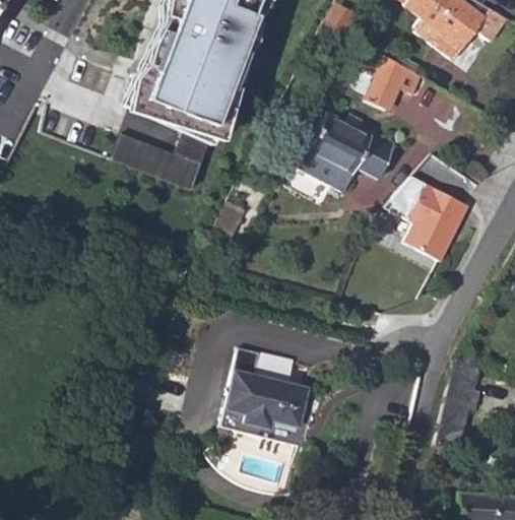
[(262,0),(174,0),(134,105),(187,125),(175,155),(122,135),(113,159),(190,190),(262,0)]
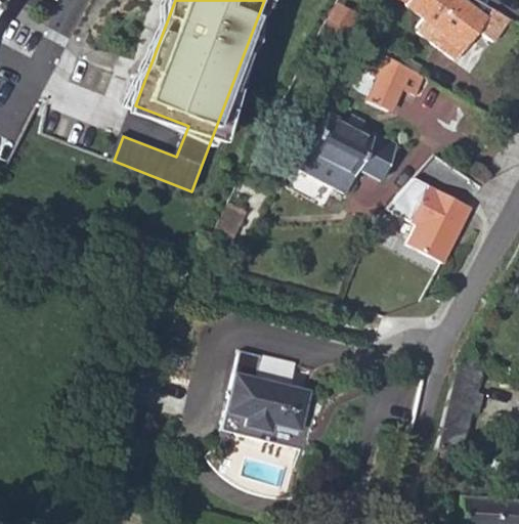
[(468,47),(481,29),(495,9),(485,3),(479,0),(411,0),(408,4),(425,16),(468,47)]
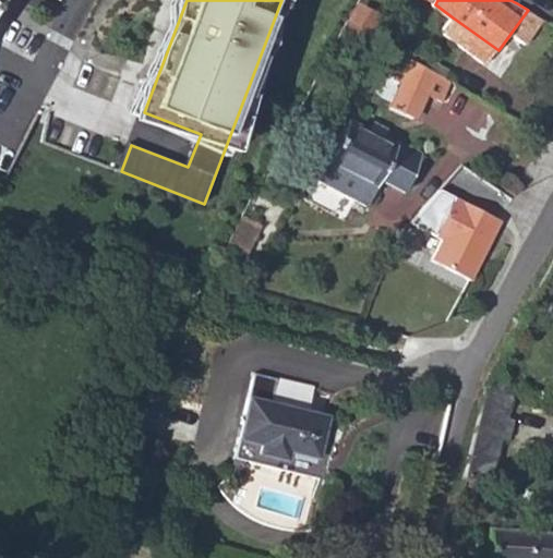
[(513,31),(528,40),(544,19),(528,10),(513,31)]
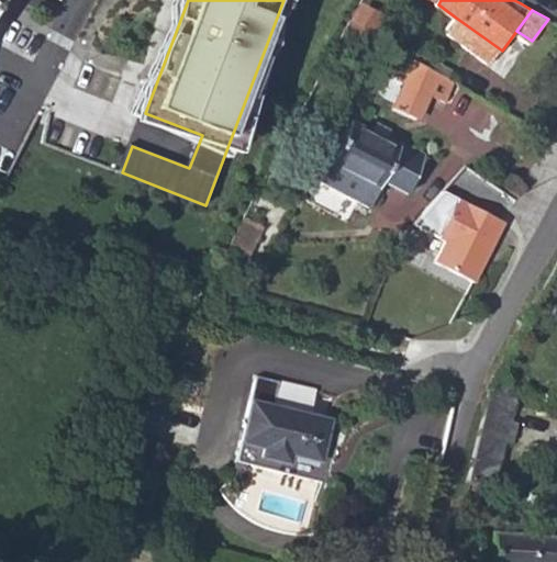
[(449,36),(491,66),(502,51),(456,18),(447,27),(449,36)]
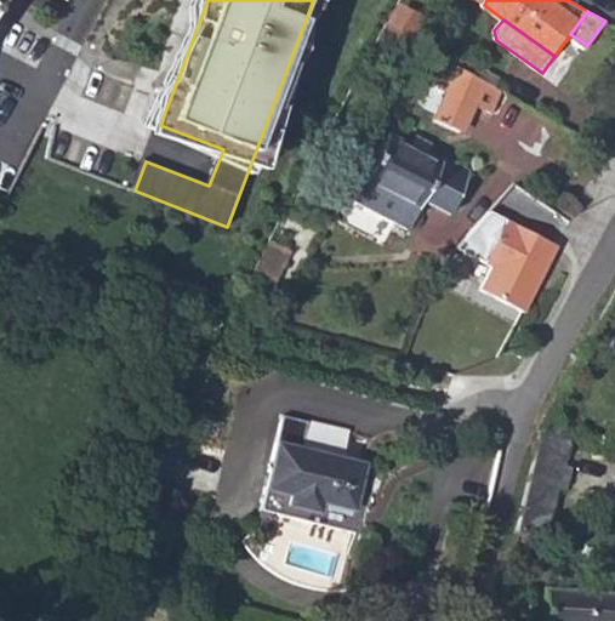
[(465,132),(479,98),(483,89),(461,79),(442,123),(465,132)]
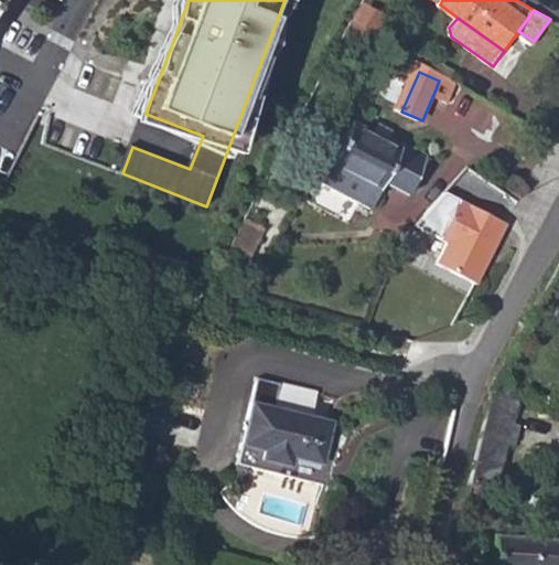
[(394,132),(380,125),(375,135),(355,124),(324,182),(358,200),(367,184),(371,178),(386,184),(387,182),(412,193),(431,157),(407,145),(402,150),(390,142),(394,132)]
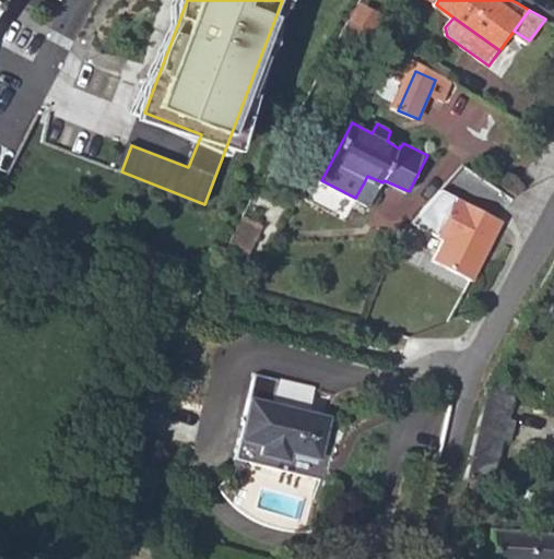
[(364,182),(379,190),(382,182),(367,176),(364,182)]
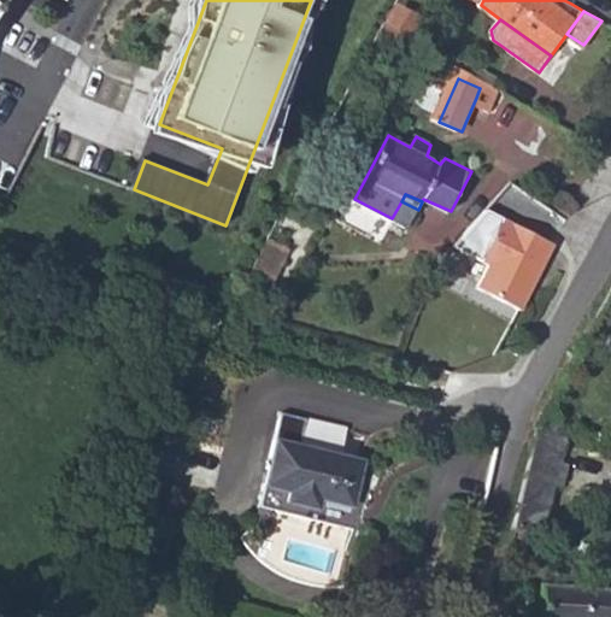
[(557,245),(489,209),(457,246),(492,265),(480,288),(523,310),(557,245)]
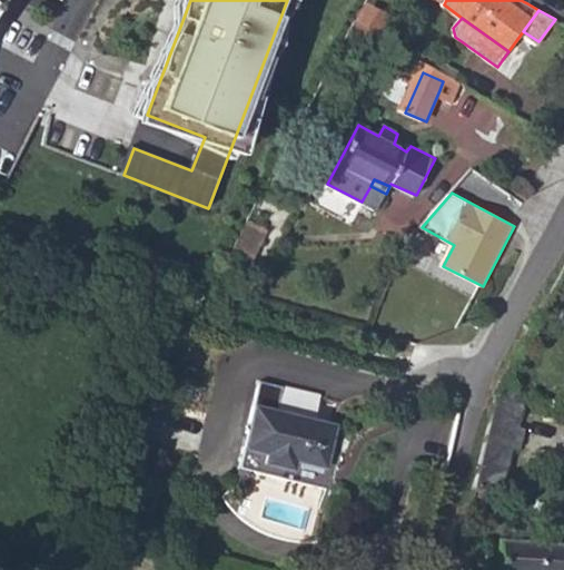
[(253,264),(233,254),(231,256),(225,267),(246,278),(253,264)]
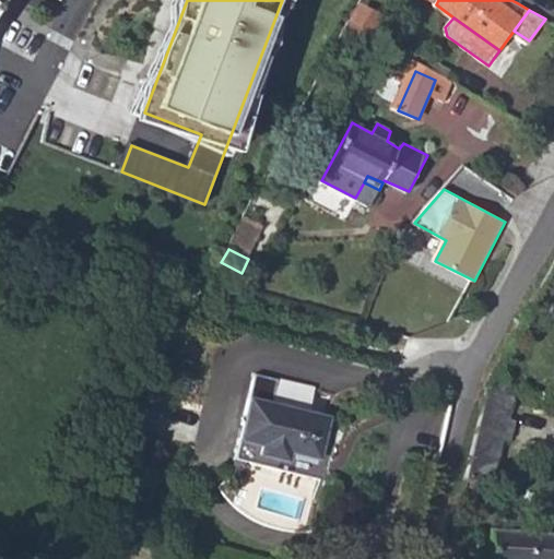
[(509,423),(517,387),(517,385),(498,378),(487,395),(476,440),(464,489),(487,494),(491,480),(496,483),(506,440),(511,439),(517,424),(509,423)]
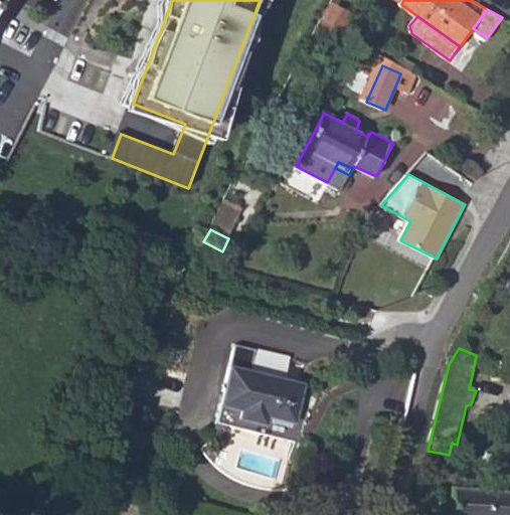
[(243,419),(263,423),(266,414),(272,415),(298,423),(307,386),(231,367),(222,404),(244,408),(243,419)]
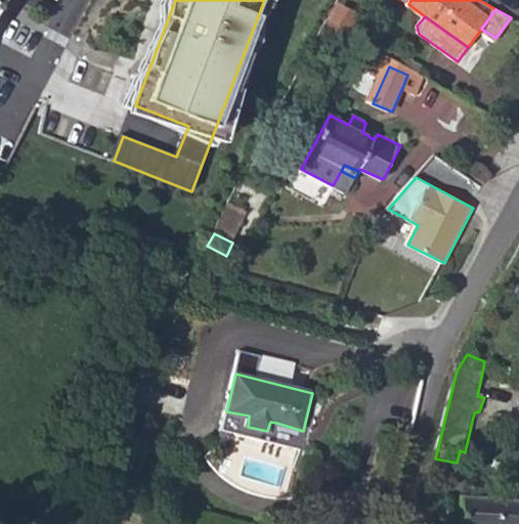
[(267,431),(273,434),(276,423),(270,422),(267,431)]
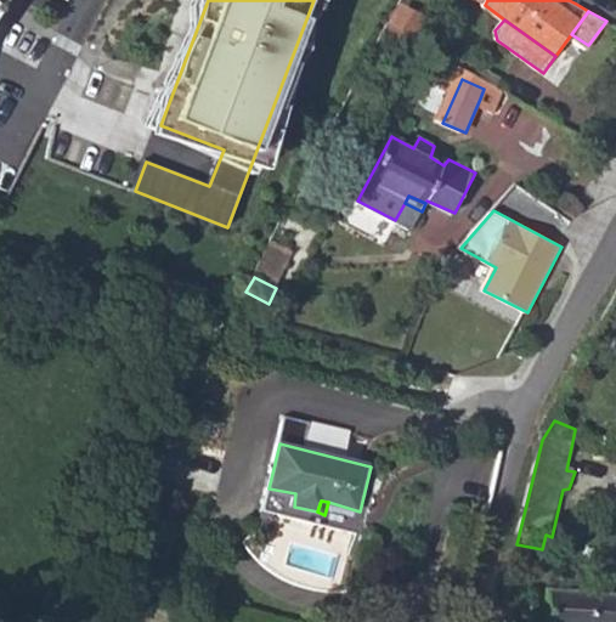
[(615,592),(550,587),(548,621),(615,621),(615,592)]
